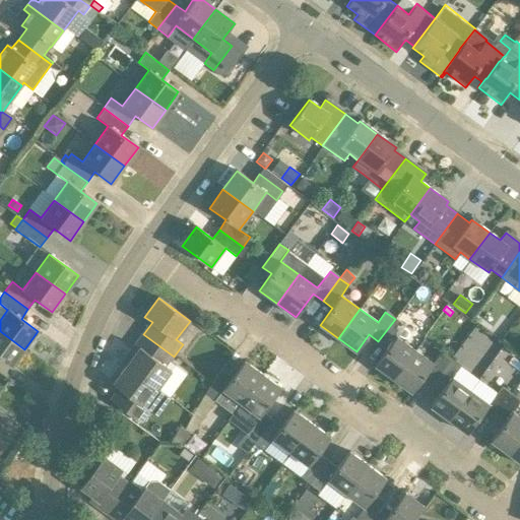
[(393,379),(415,349),(396,336),(404,326),(395,319),(378,341),(387,348),(375,366),(393,379)]
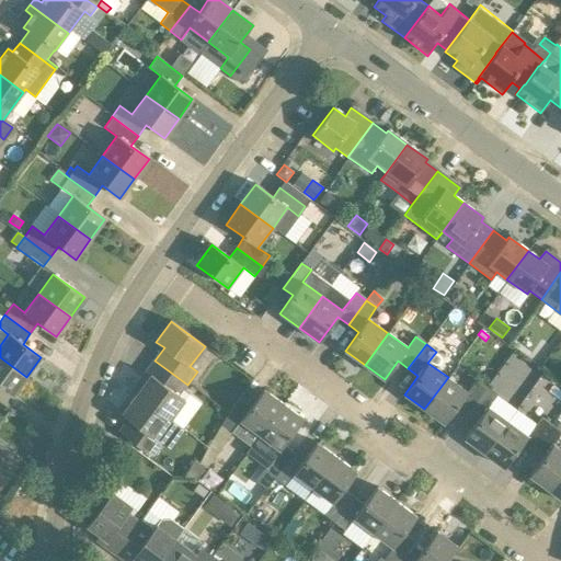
[(0,388),(11,397),(26,377),(0,357),(0,388)]
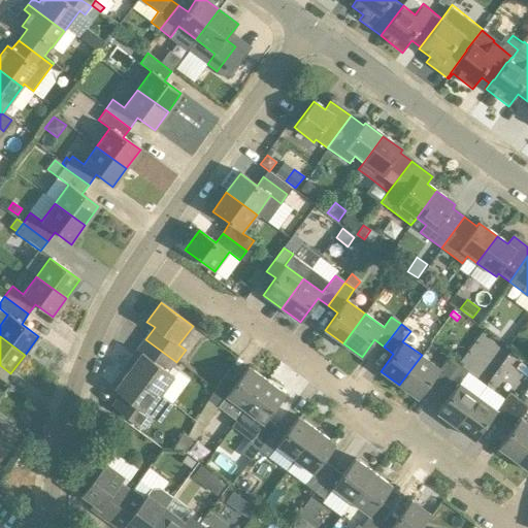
[(169,373),(176,362),(145,339),(140,347),(144,350),(129,372),(161,396),(174,376),(169,373)]
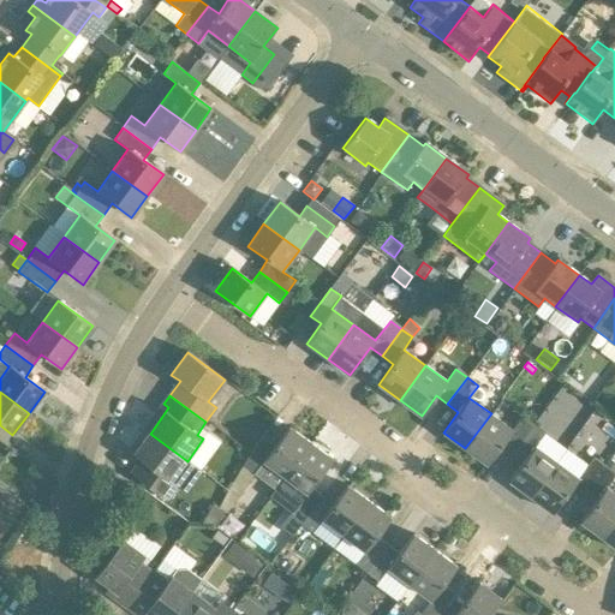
[(513,453),(533,425),(521,417),(513,429),(491,413),(465,448),(487,464),(502,445),(513,453)]
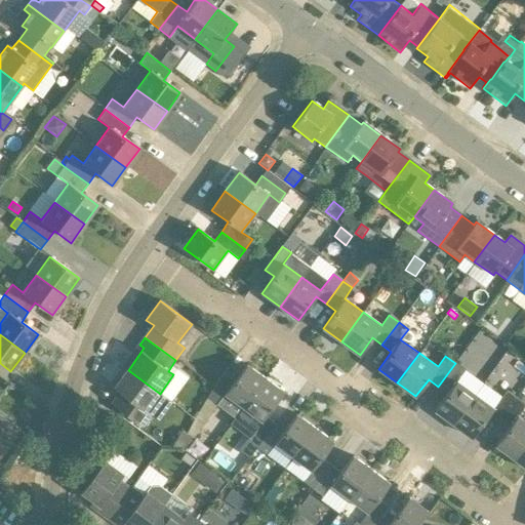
[(453,425),(475,395),(457,380),(465,370),(455,363),(438,387),(447,394),(435,410),(453,425)]
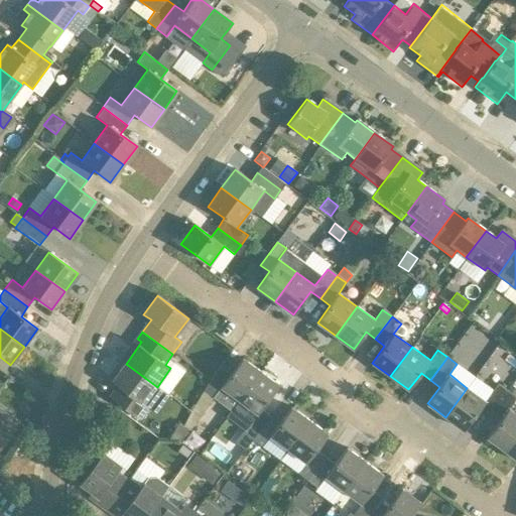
[(238,401),(260,372),(242,360),(231,375),(219,367),(204,390),(214,398),(221,388),(238,401)]
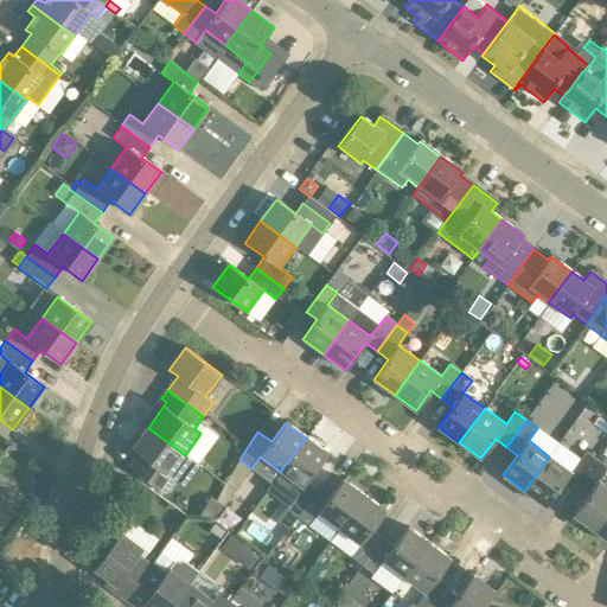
[(170,475),(185,455),(148,428),(133,449),(139,453),(127,468),(165,496),(176,480),(170,475)]
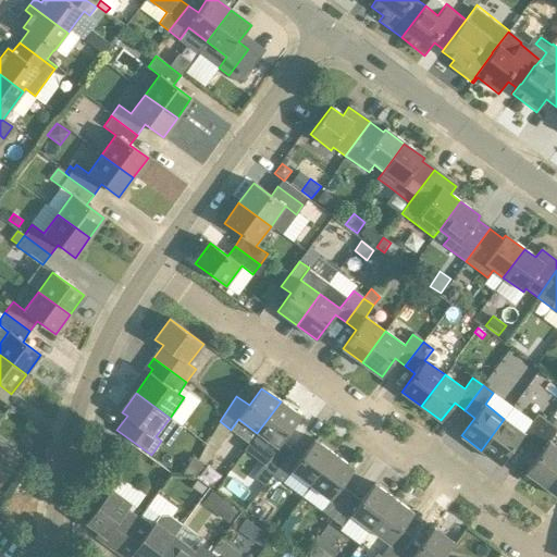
[(272,475),(291,449),(281,443),(300,417),(281,401),(257,433),(277,448),(262,468),(272,475)]
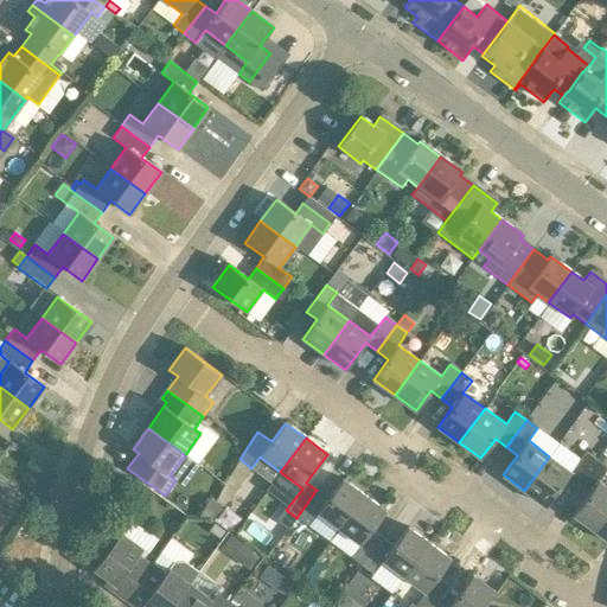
[(577,487),(598,461),(586,452),(570,472),(549,457),(524,491),(545,506),(566,479),(577,487)]
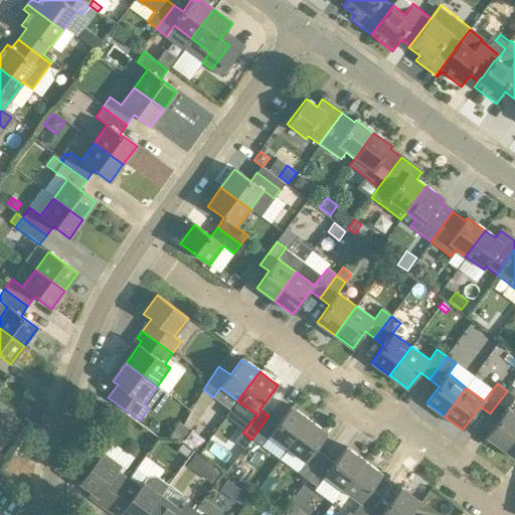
[(504,451),(514,436),(514,413),(508,408),(514,397),(507,391),(490,413),(498,420),(487,437),(504,451)]
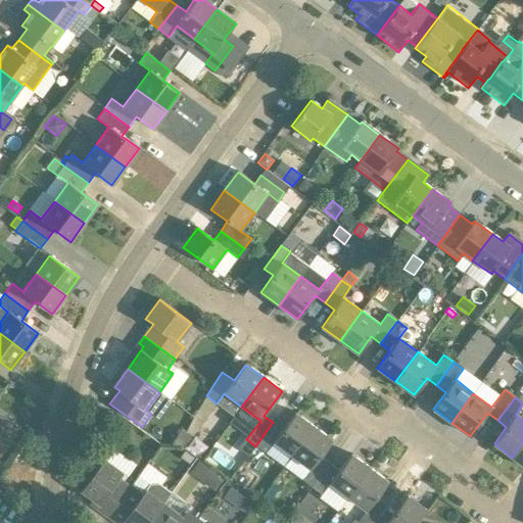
[(291,457),(313,426),(295,414),(283,430),(273,422),(255,446),(266,454),(273,443),(291,457)]
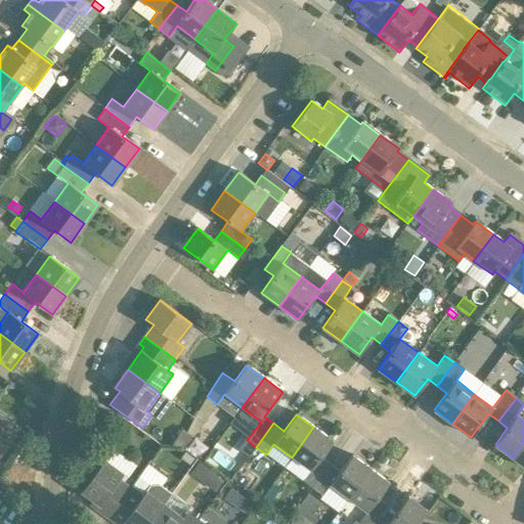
[(0,457),(18,434),(0,420),(0,457)]
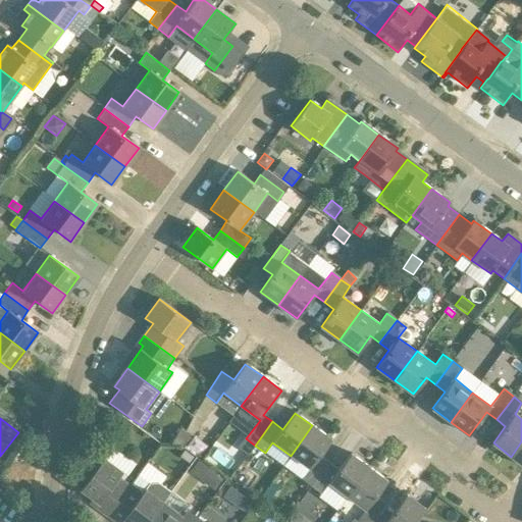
[(311,486),(328,463),(319,456),(331,439),(312,425),(291,456),(309,469),(302,479),(311,486)]
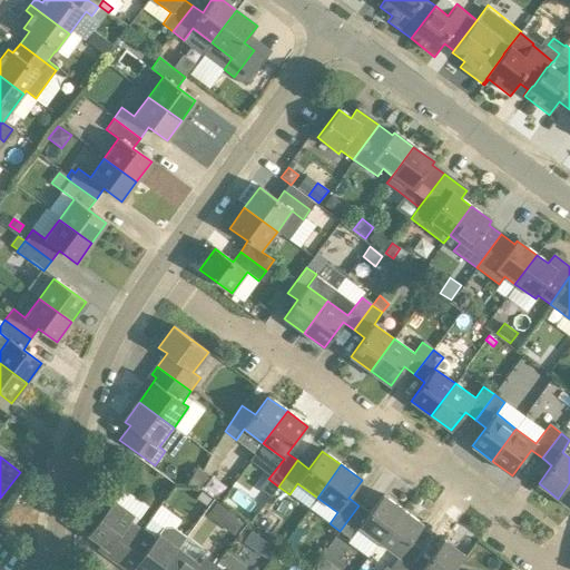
[(199,488),(208,475),(203,471),(197,467),(185,485),(199,488)]
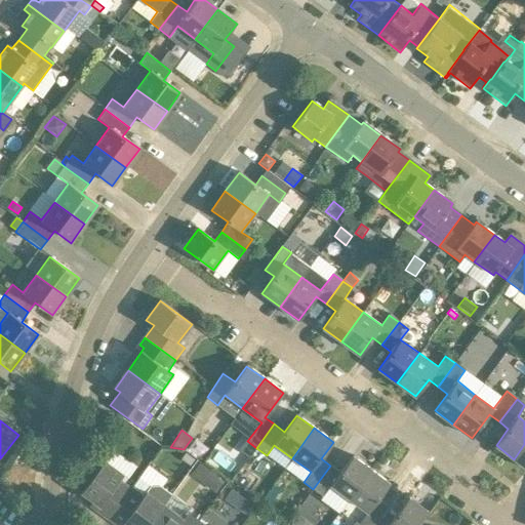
[(524,444),(514,459),(524,467),(524,444)]
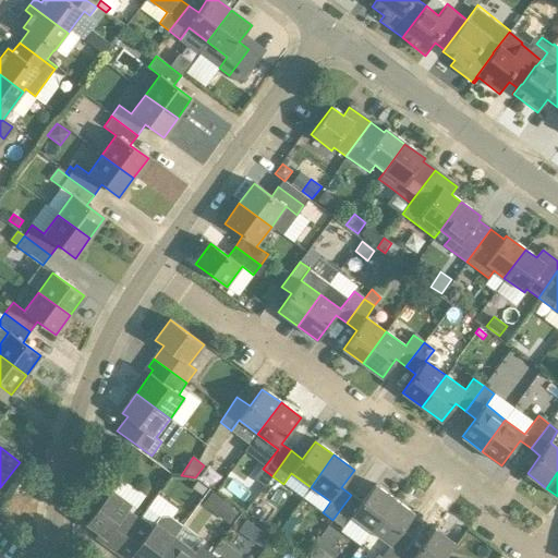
[(193,488),(202,495),(207,488),(197,482),(193,488)]
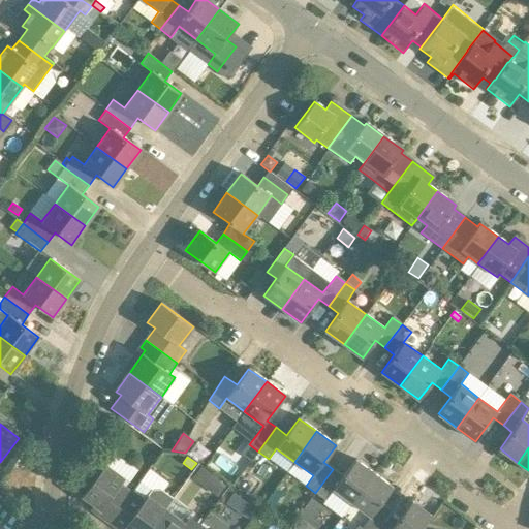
[(351,503),(373,473),(354,460),(343,476),(333,469),(315,493),(325,500),(333,490),(351,503)]
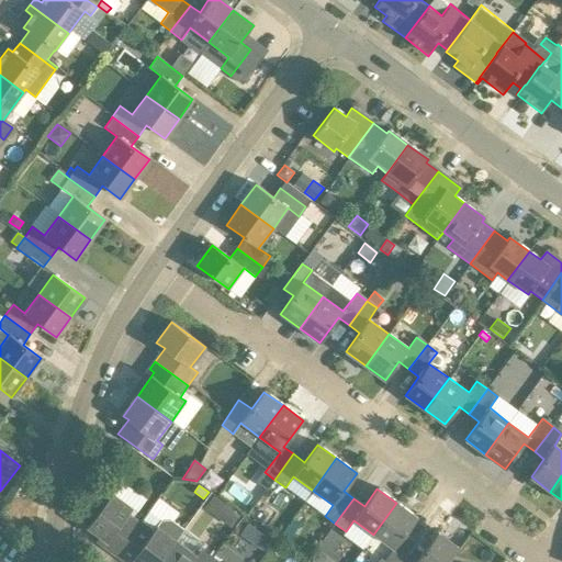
[(116,555),(142,523),(128,513),(132,508),(112,493),(87,527),(108,542),(103,547),(116,555)]
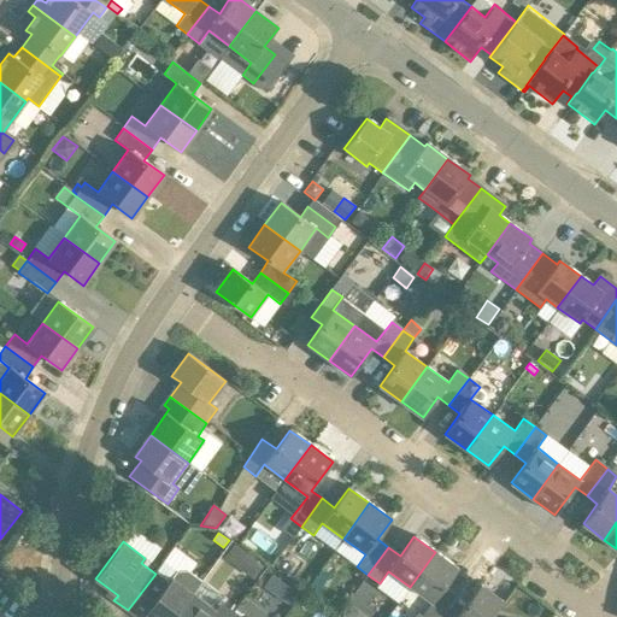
[(235,563),(244,552),(234,545),(224,558),(229,563),(235,563)]
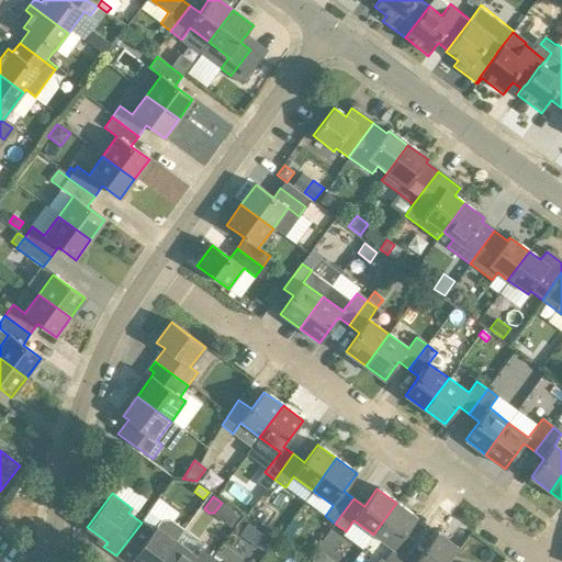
[(388,561),(398,561),(413,542),(404,535),(416,518),(396,503),(373,535),(393,549),(385,561),(388,561)]
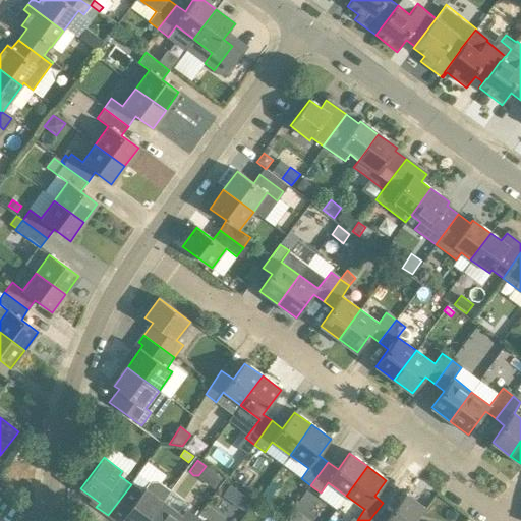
[(125,520),(149,520),(164,502),(171,490),(159,482),(149,482),(141,493),(131,484),(108,515),(115,520),(119,520),(122,518),(125,520)]
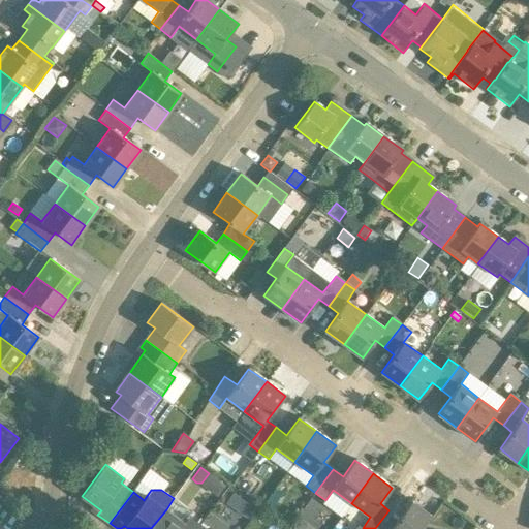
[(227,503),(237,509),(244,500),(235,493),(227,503)]
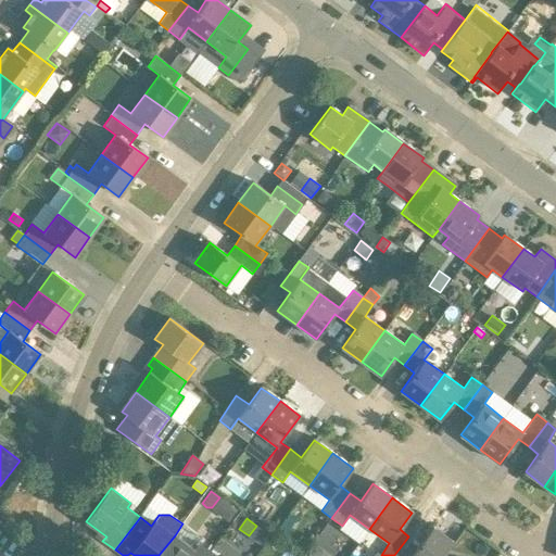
[(408,536),(394,555),(441,555),(452,542),(432,528),(419,545),(408,536)]
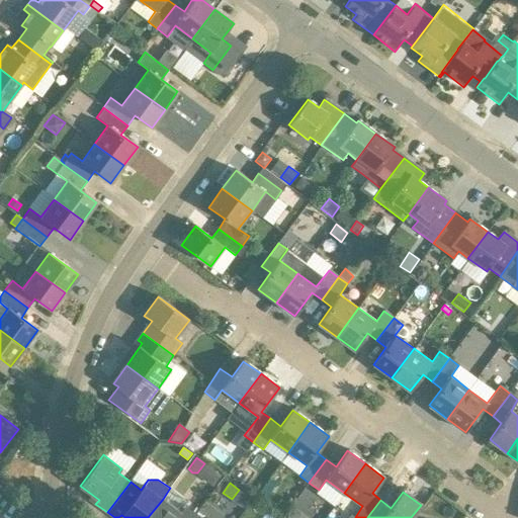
[(193,517),(196,515),(185,506),(180,511),(163,499),(148,517),(193,517)]
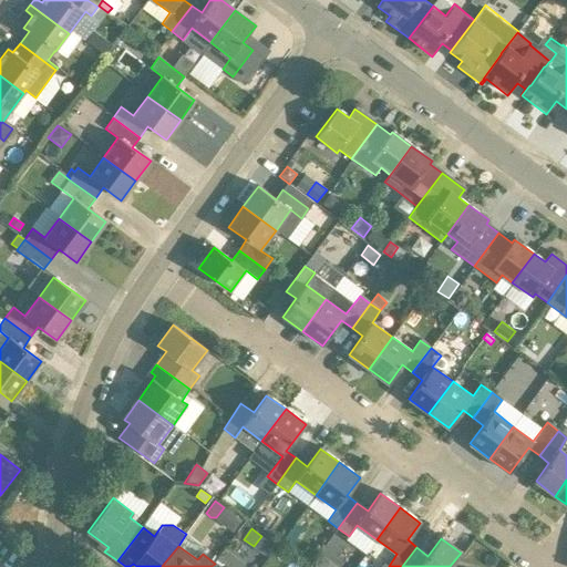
[(310,564),(315,566),(325,566),(329,562),(318,554),(310,564)]
